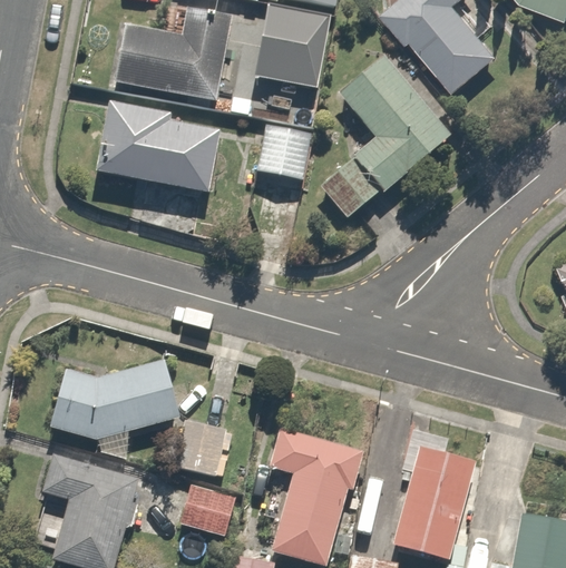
[(401,0),(382,15),(406,46),(410,42),(447,94),(496,59),(485,43),(516,21),(503,3),(477,22),(471,13),(490,0),(469,0),(465,3),(462,0),(401,0)]
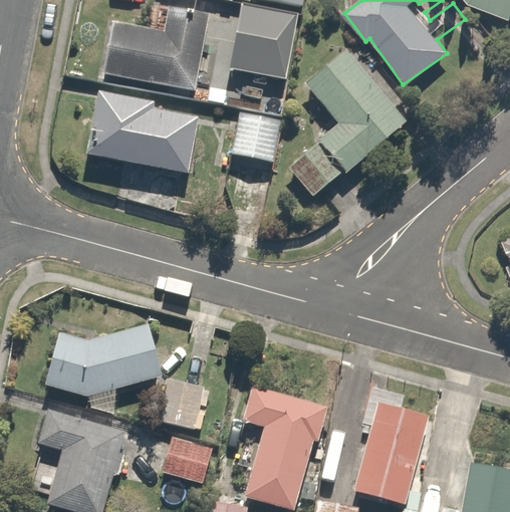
[(474,0),(509,12),(509,0),(474,0)]
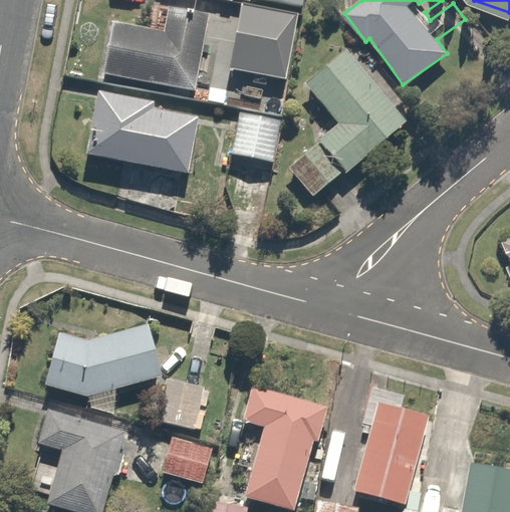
[(299,13),(240,4),(231,70),(289,79),(299,13)]
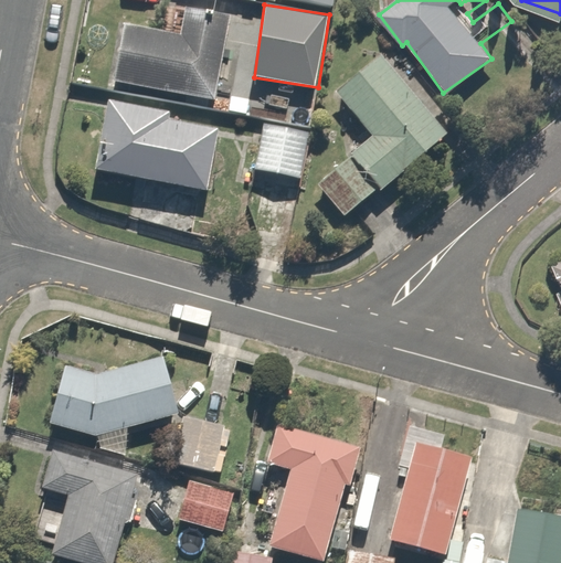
[(181,10),(178,36),(123,28),(115,83),(213,97),(221,43),(225,17),(181,10)]
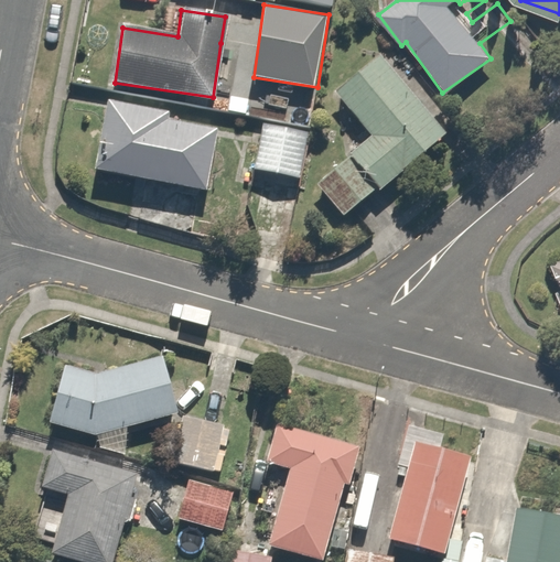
[(378,55),(334,92),(372,136),(312,185),(343,222),(445,137),(378,55)]
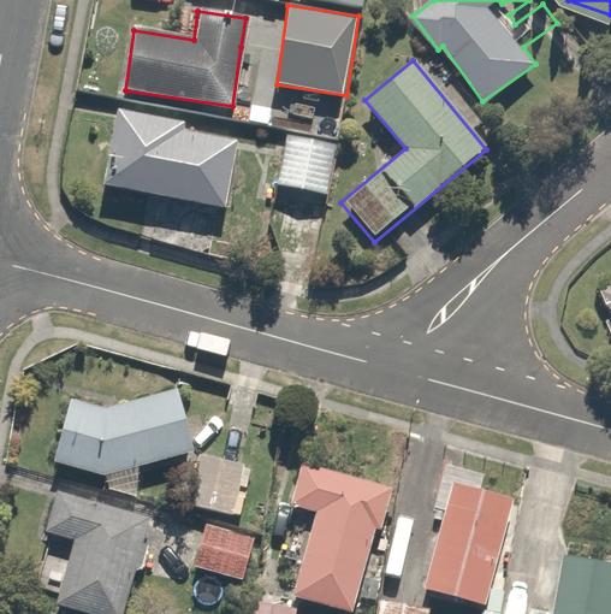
[(182,131),(183,118),(119,108),(107,186),(225,204),(235,140),(182,131)]
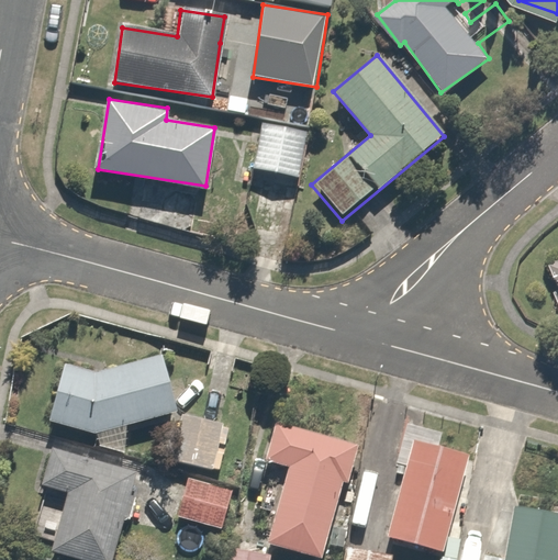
[(304,130),(263,122),(255,168),(297,175),(304,130)]
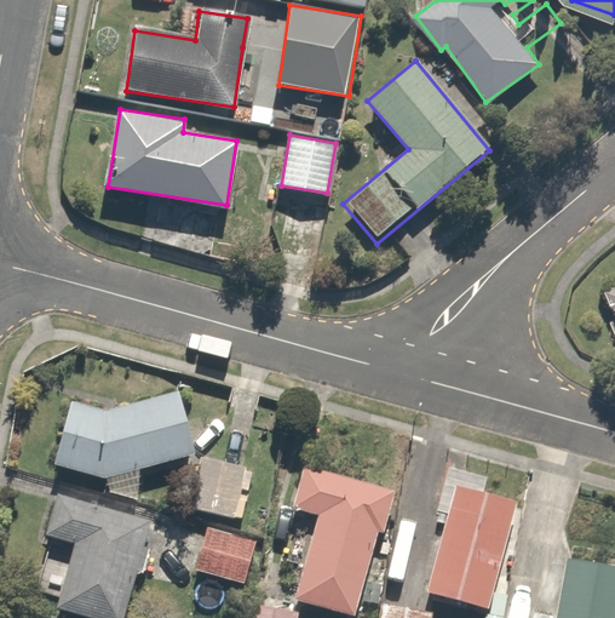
[(179,402),(99,412),(70,404),(55,465),(109,480),(193,455),(179,402)]
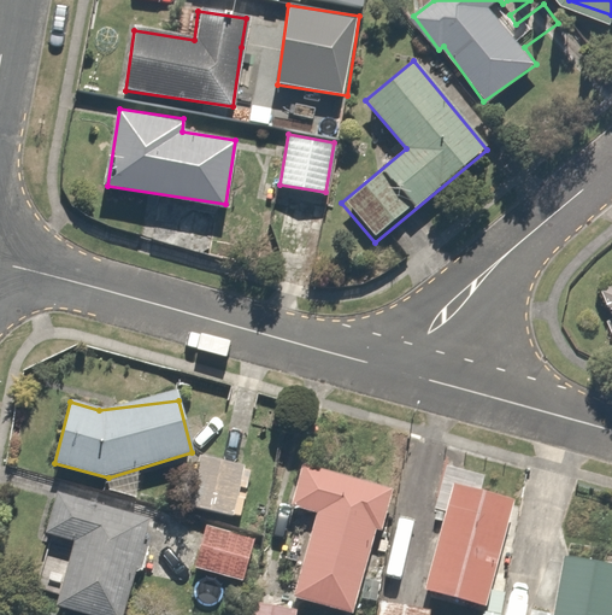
[(247,469),(188,457),(180,503),(239,514),(247,469)]
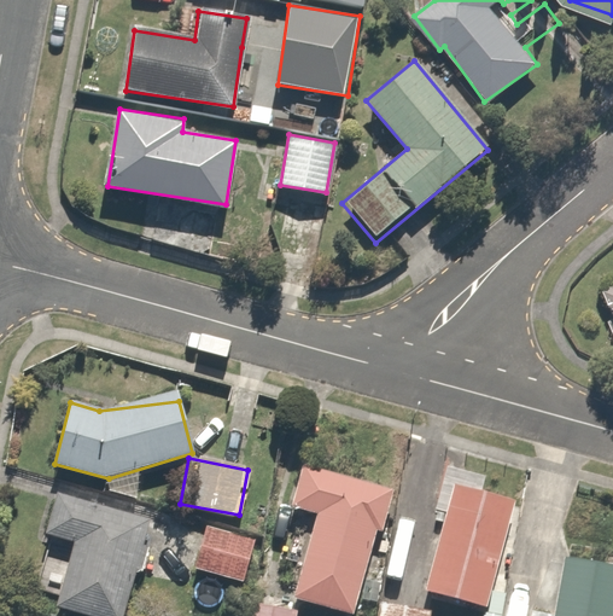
[(302,466),(291,507),(317,515),(295,598),(352,612),(386,488),(302,466)]
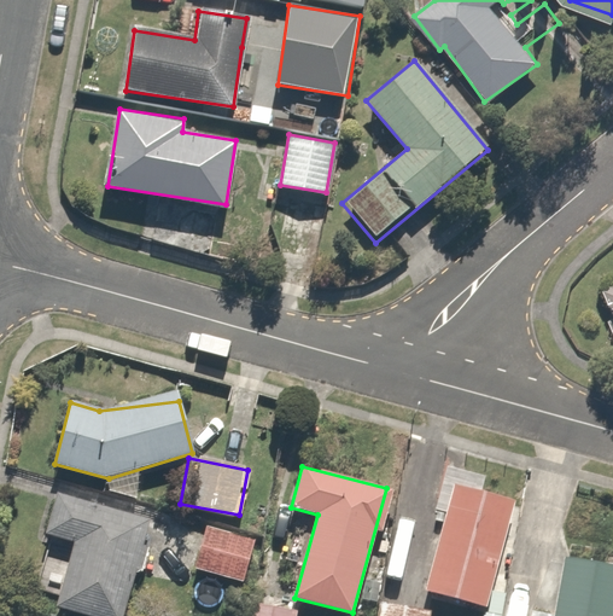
[(508,499),(450,486),(426,590),(484,603),(508,499)]
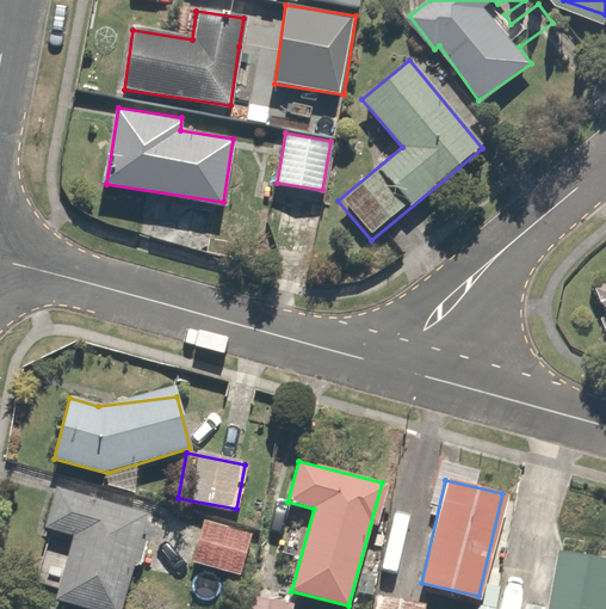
[(45,528),(74,536),(56,601),(85,608),(116,608),(133,552),(141,555),(152,518),(55,492),(45,528)]
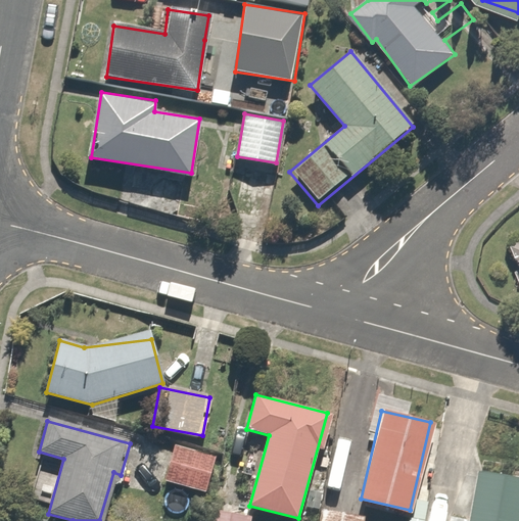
[(215,454),(176,443),(166,483),(205,492),(215,454)]
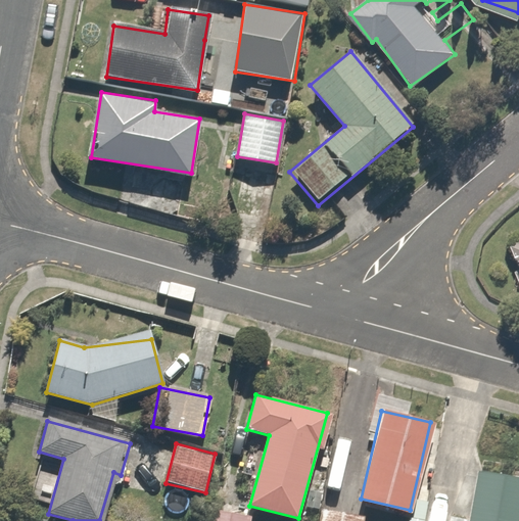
[(518,478),(478,472),(469,520),(518,520),(518,478)]
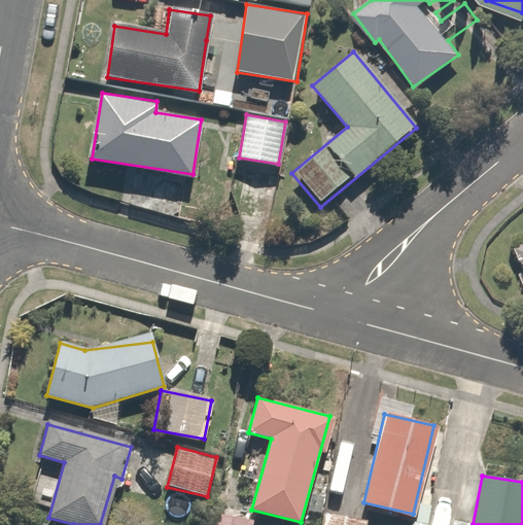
[(325,513),(323,524),(365,524),(368,520),(325,513)]
